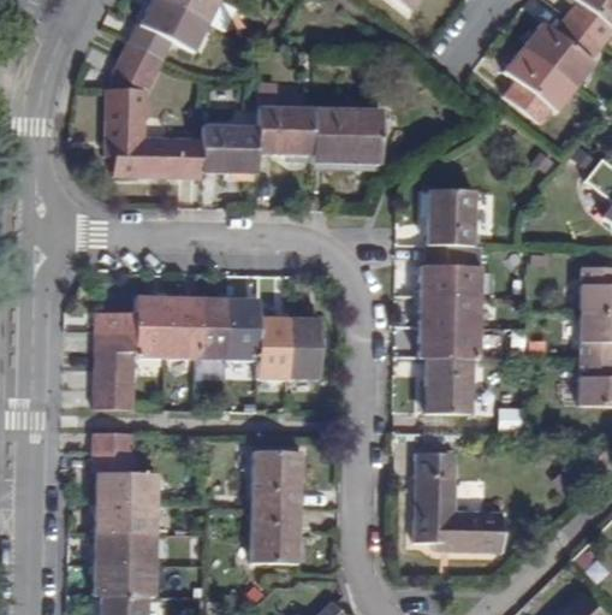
[(209,23),(164,0),(153,0),(141,24),(138,23),(130,41),(165,58),(173,41),(195,52),(209,23)]
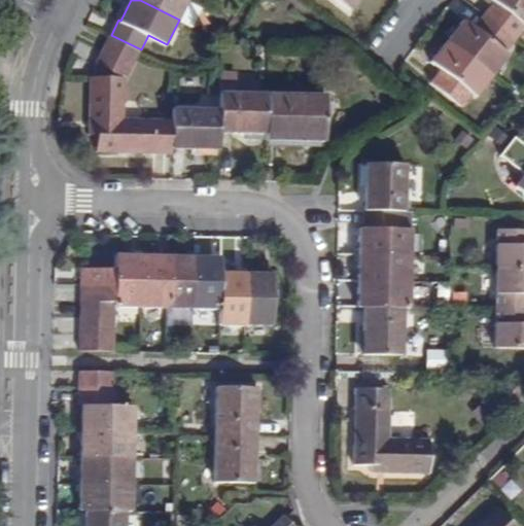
[(140,0),(179,20),(180,16),(188,0),(140,0)]
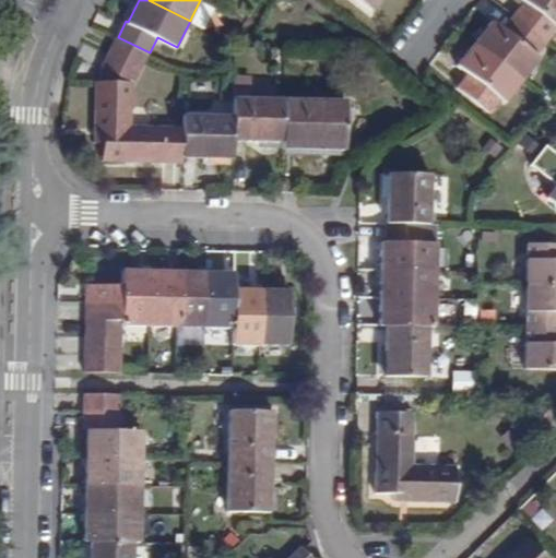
[(200,0),(191,18),(206,25),(215,6),(203,0),(200,0)]
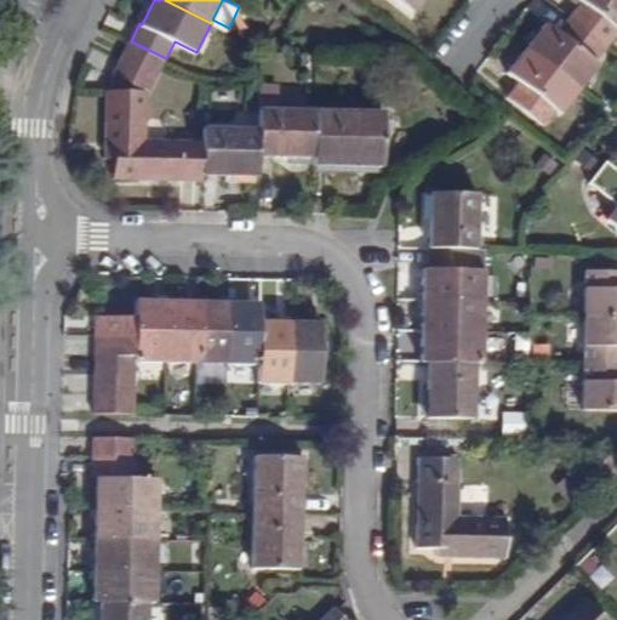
[(399,0),(413,11),(421,0),(399,0)]
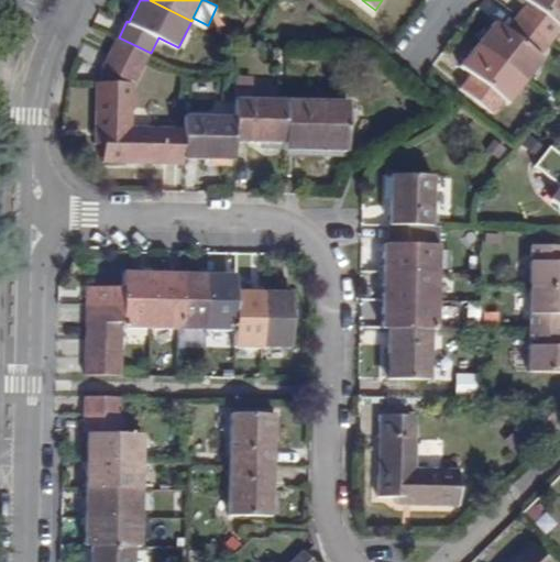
[(527,0),(528,1),(518,14),(551,41),(559,32),(559,0),(527,0)]
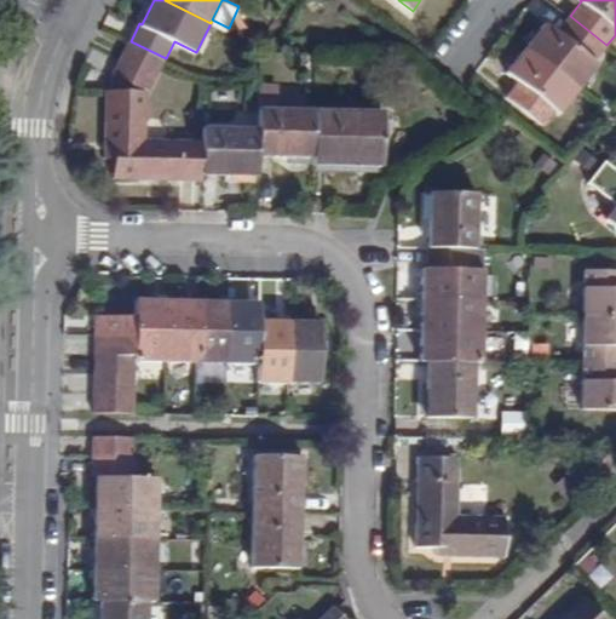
[(594,61),(606,45),(570,16),(558,32),(547,22),(527,47),(580,89),(599,63),(594,61)]
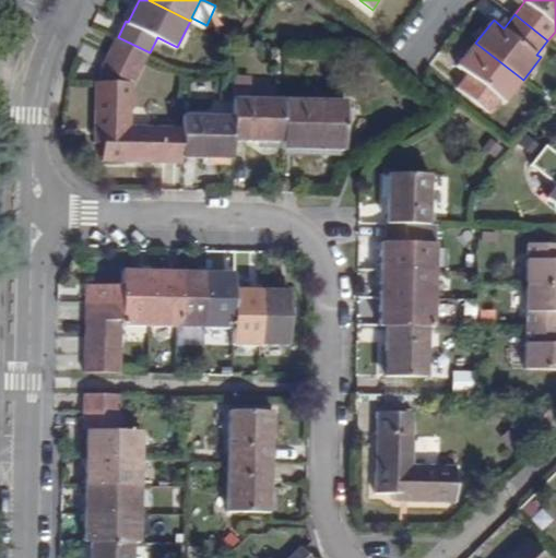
[(110,52),(142,69),(150,52),(118,37),(110,52)]
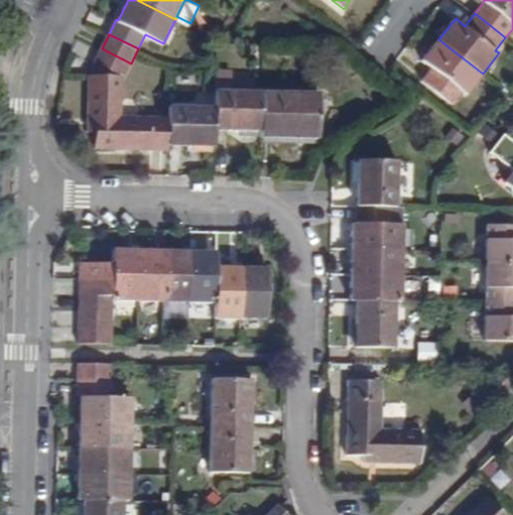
[(483,74),(438,39),(422,59),(431,68),(422,80),(454,104),(464,92),(467,94),(483,74)]
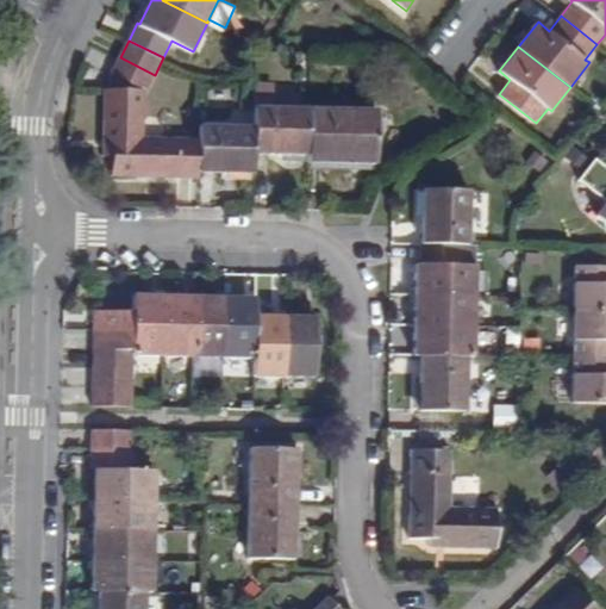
[(112,72),(112,87),(145,88),(149,89),(155,75),(120,57),(112,72)]
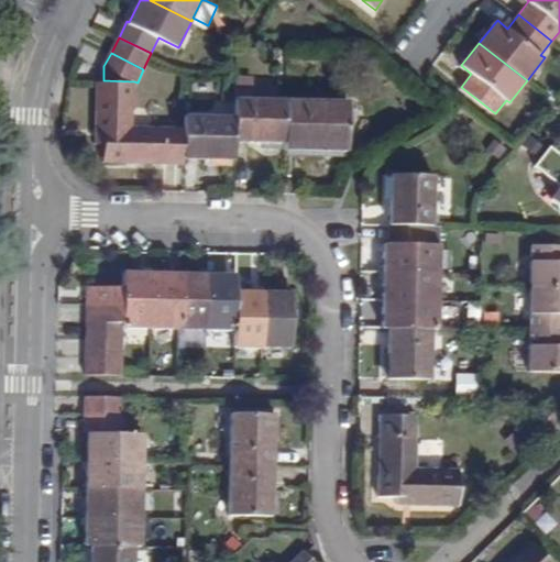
[(185,163),(186,157),(186,127),(133,125),(134,81),(103,80),(98,80),(97,125),(106,125),(106,161),(185,163)]
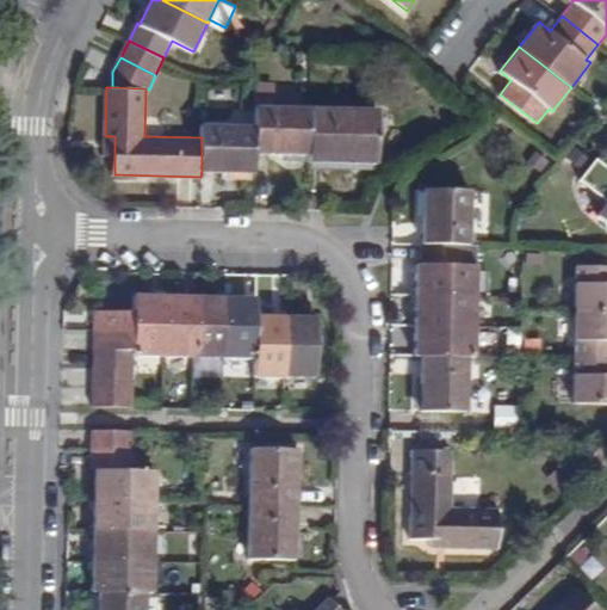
[(311,153),(313,106),(259,105),(258,125),(256,152),(311,153)]
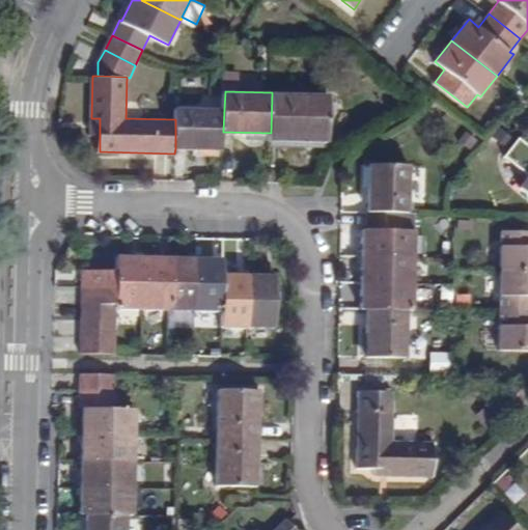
[(330,94),(272,92),(271,133),(271,139),(330,141),(330,94)]
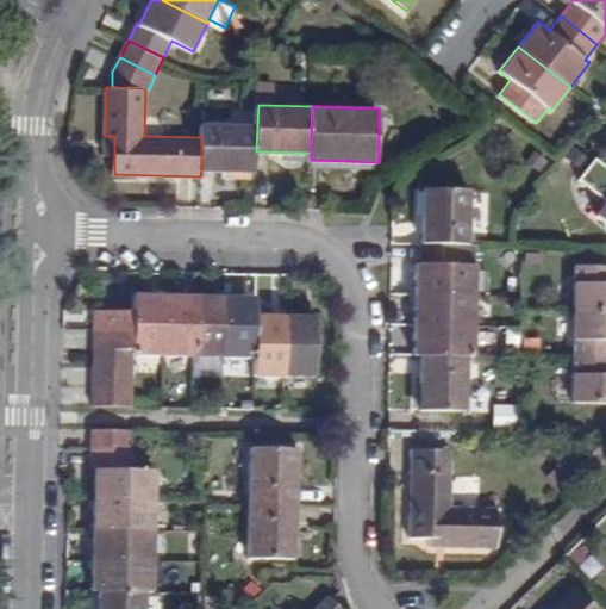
[(201,124),(201,137),(201,171),(256,171),(256,151),(257,125),(201,124)]
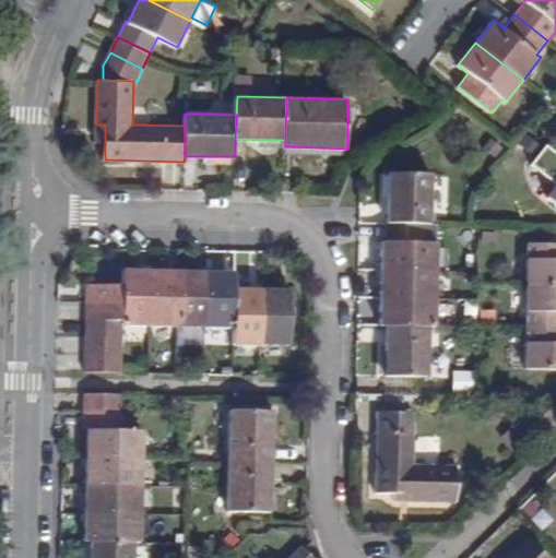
[(389,222),(430,223),(433,173),(390,171),(389,222)]
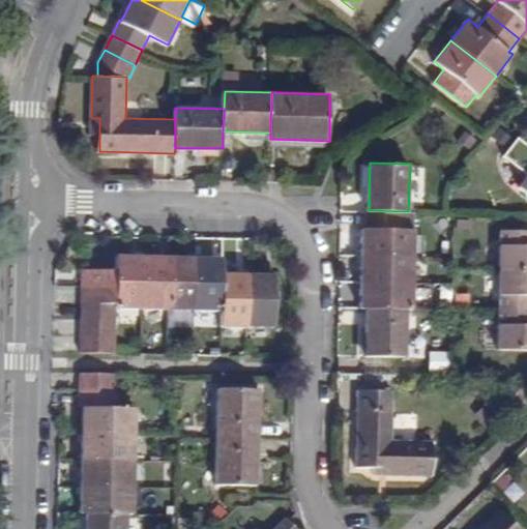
[(408,211),(369,210),(368,226),(362,227),(361,255),(413,256),(414,211),(408,211)]
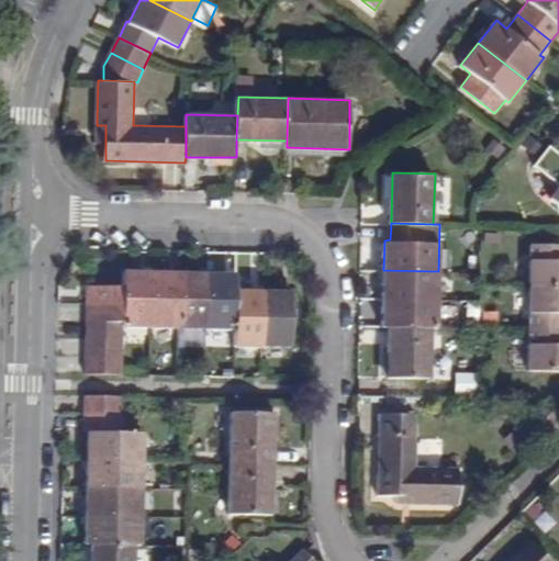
[(558,249),(547,249),(545,288),(558,288),(558,249)]
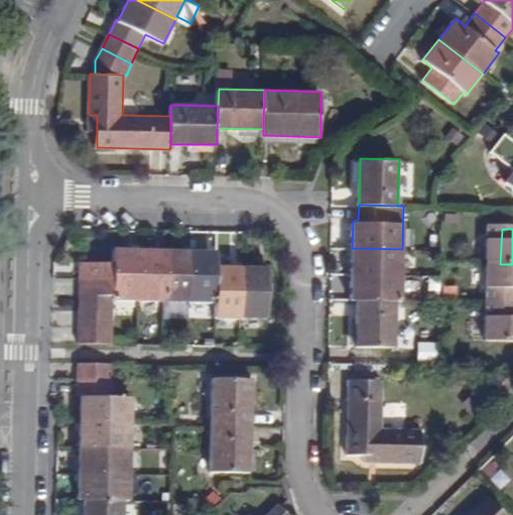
[(113,298),(139,298),(140,249),(115,248),(114,261),(81,261),(81,276),(114,277),(114,293),(113,298)]
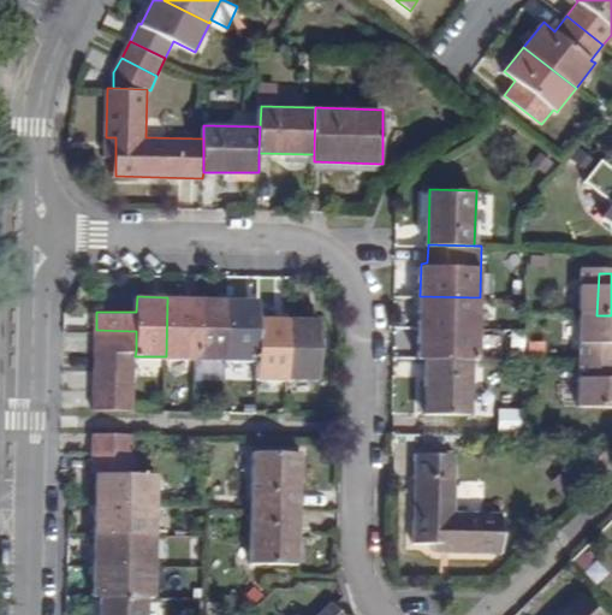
[(480,327),(480,297),(420,296),(419,326),(480,327)]
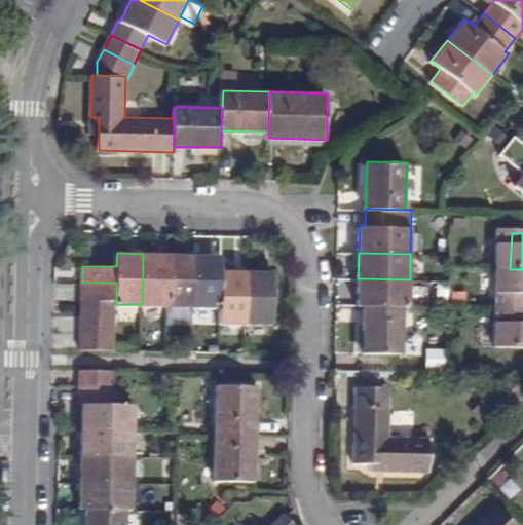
[(143,254),(142,304),(167,305),(169,254),(143,254)]
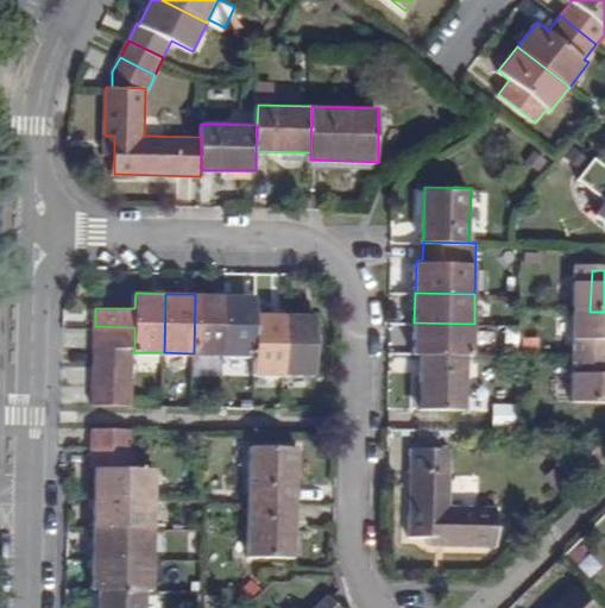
[(224,353),(225,295),(195,294),(194,353),(224,353)]
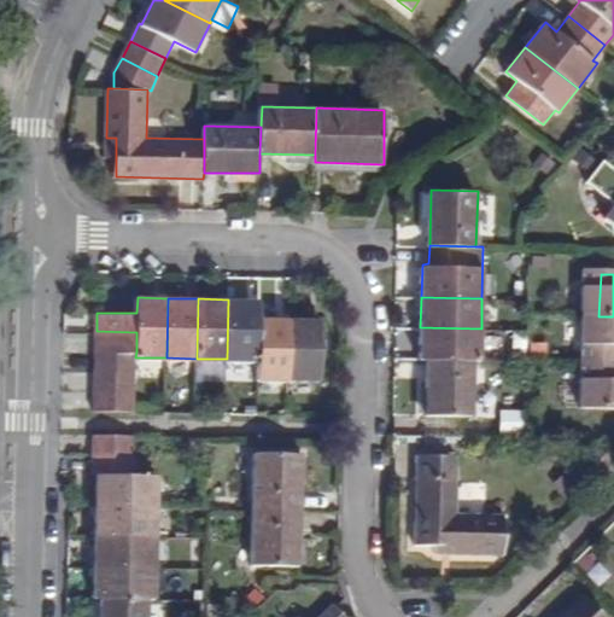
[(227,359),(258,360),(259,316),(259,300),(228,300),(227,359)]
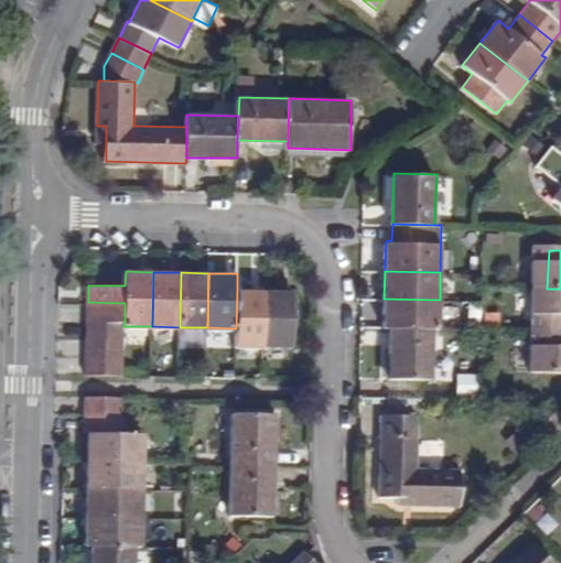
[(236,345),(263,346),(266,291),(237,289),(236,328),(236,345)]
